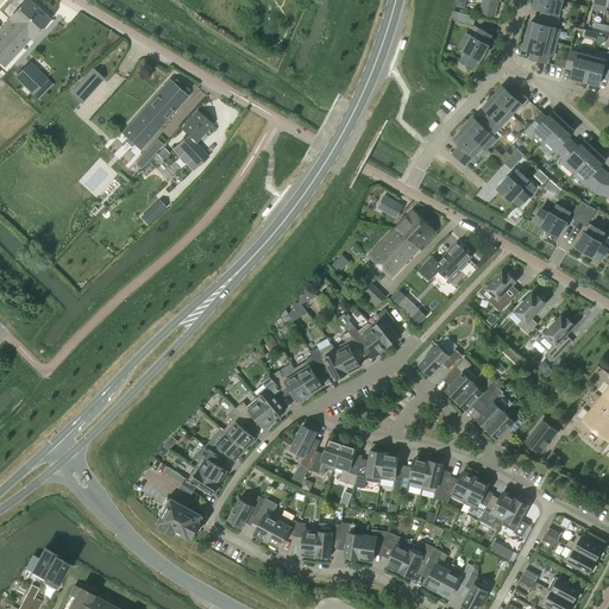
[(30,38),(31,39),(50,19),(29,0),(25,0),(8,19),(10,19),(0,29),(0,62),(5,67),(30,38)]
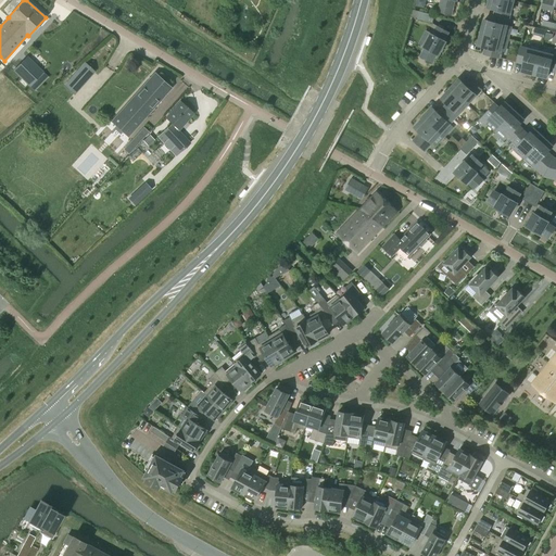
[(441,0),(439,12),(451,14),(454,0),(441,0)]
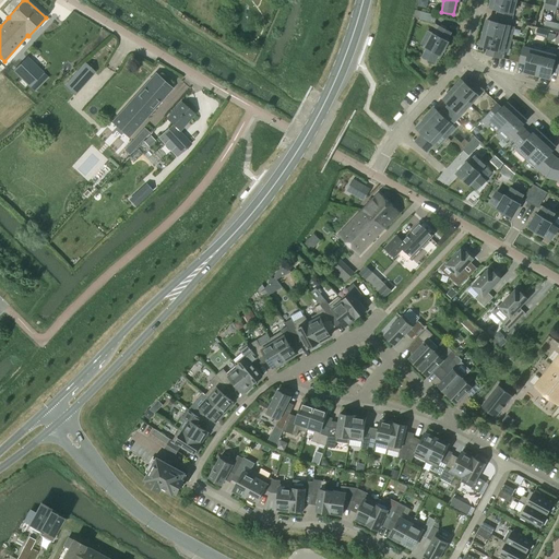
[(516,0),(514,0),(491,0),(490,8),(498,9),(497,15),(511,20),(516,0)]
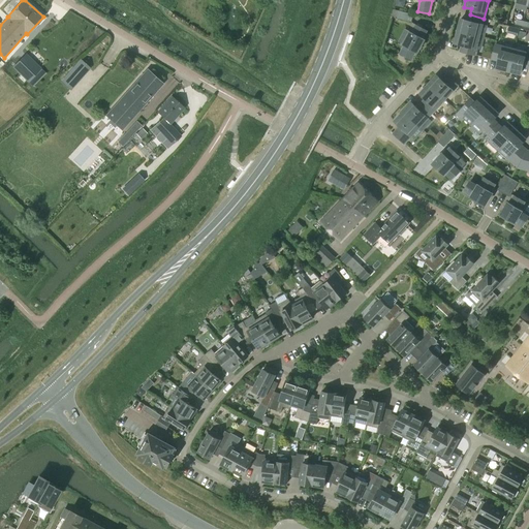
[(413,14),(397,10),(393,9),(391,18),(411,23),(413,14)]
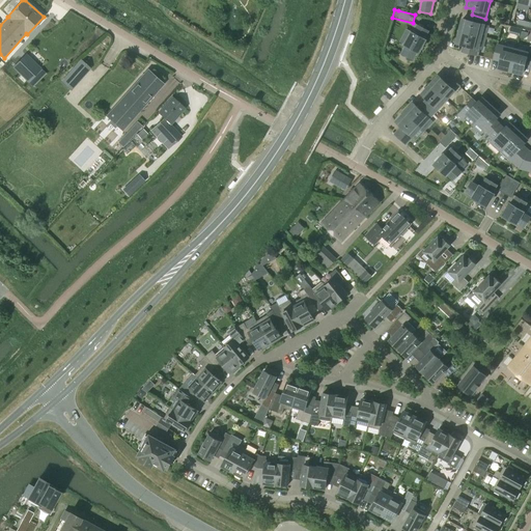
[(485,19),(472,15),(470,21),(463,19),(459,31),(484,37),(488,26),(484,25),(485,19)]
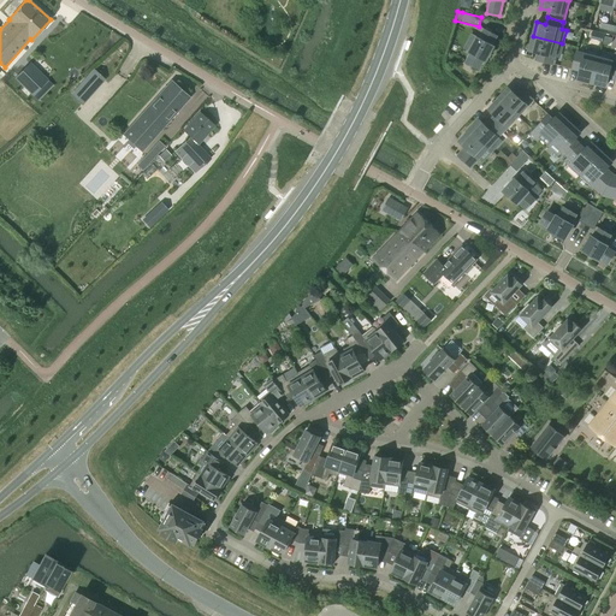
[(492,45),(497,36),(485,29),(480,39),(478,37),(469,52),(472,53),(467,61),(479,69),(484,59),(486,60),(495,46),(492,45)]
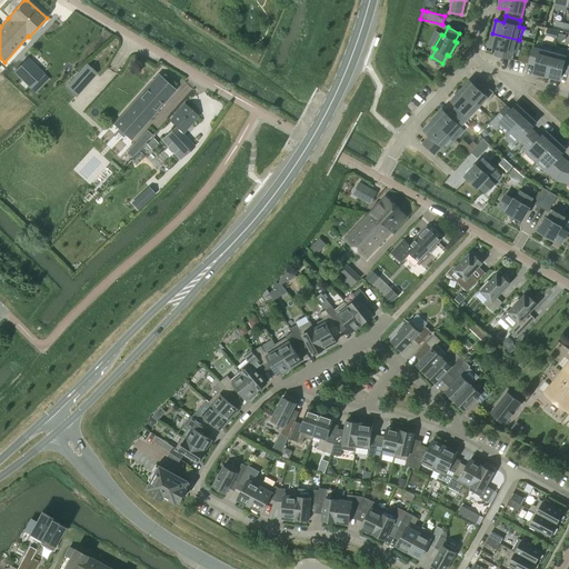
[(548,28),(547,35),(558,37),(559,30),(548,28)]
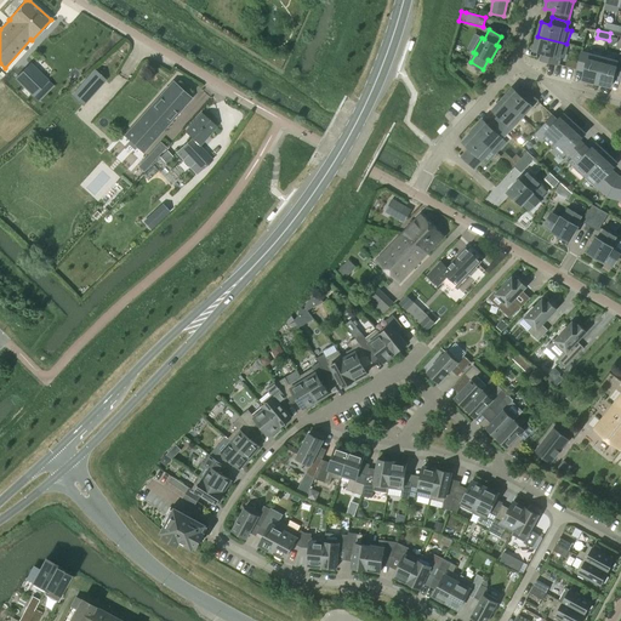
[(567,44),(537,36),(534,50),(542,52),(541,60),(557,64),(559,57),(563,58),(567,44)]
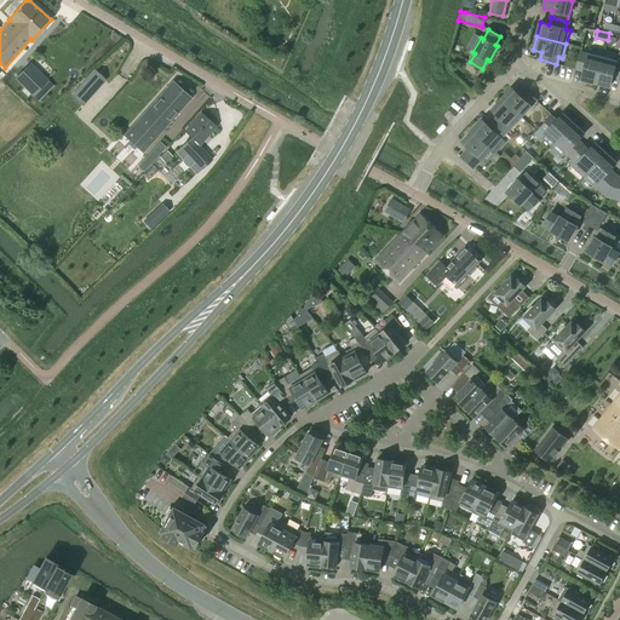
[(596,82),(603,53),(590,50),(589,55),(581,52),(577,68),(584,70),(581,79),(596,82)]
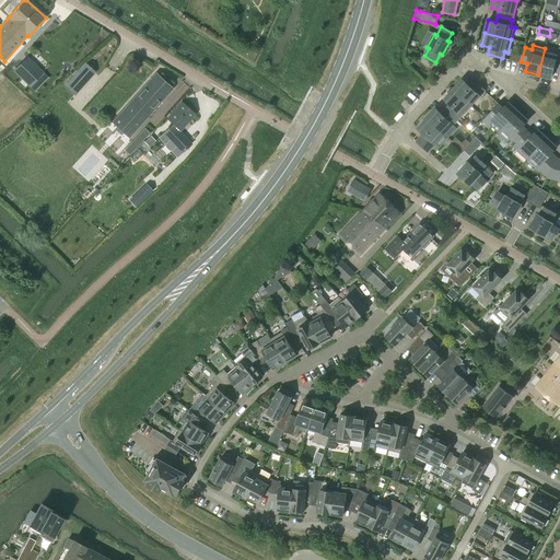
[(545,48),(538,74),(551,79),(552,70),(559,72),(559,68),(559,56),(557,56),(558,51),(545,48)]
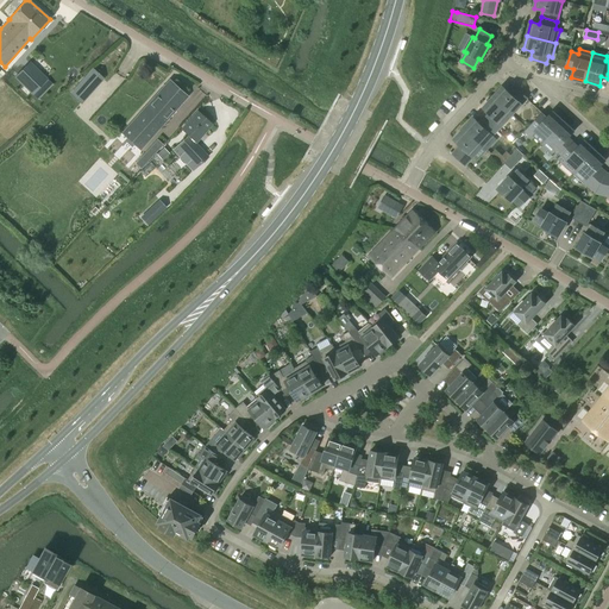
[(37,99),(51,85),(30,62),(16,77),(37,99)]
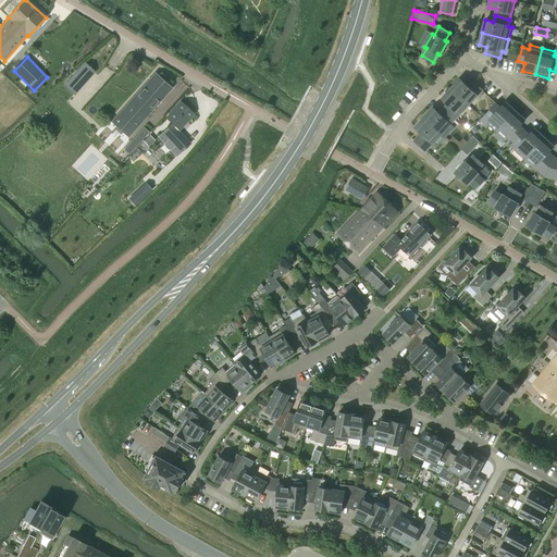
[(127,136),(171,88),(155,73),(111,122),(127,136)]
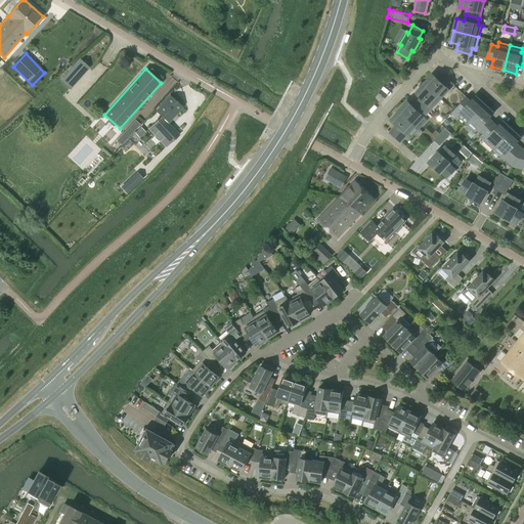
[(70,71),(60,80),(70,89),(79,79),(70,71)]
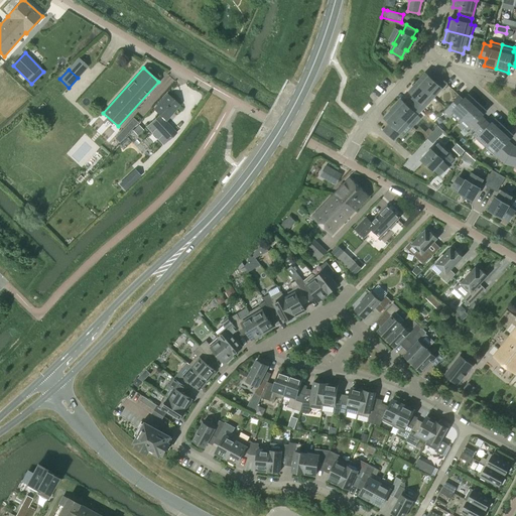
[(426,74),(418,83),(433,97),(446,84),(436,74),(431,79),(426,74)]
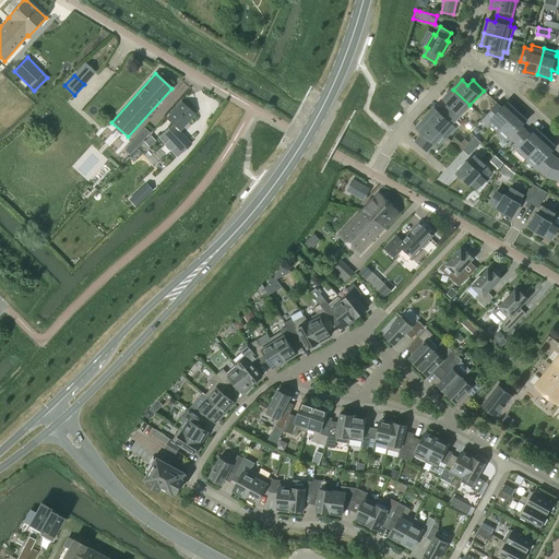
[(470,105),(453,90),(443,98),(450,105),(445,109),(456,119),(470,105)]
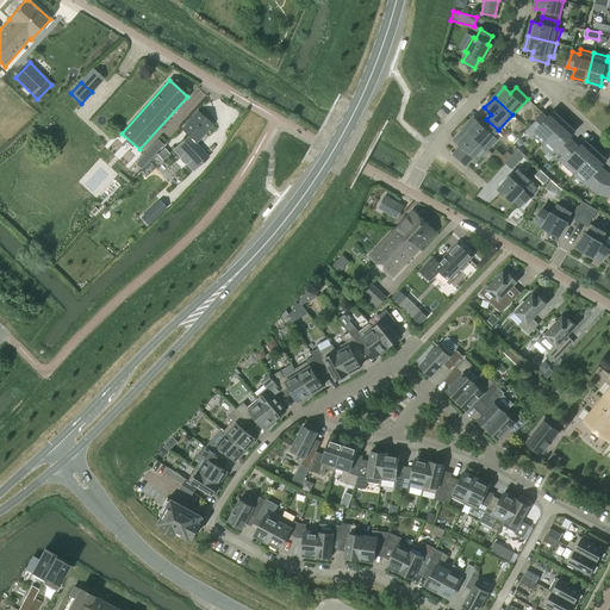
[(188,136),(174,150),(193,172),(209,157),(195,143),(212,124),(198,111),(181,130),(188,136)]
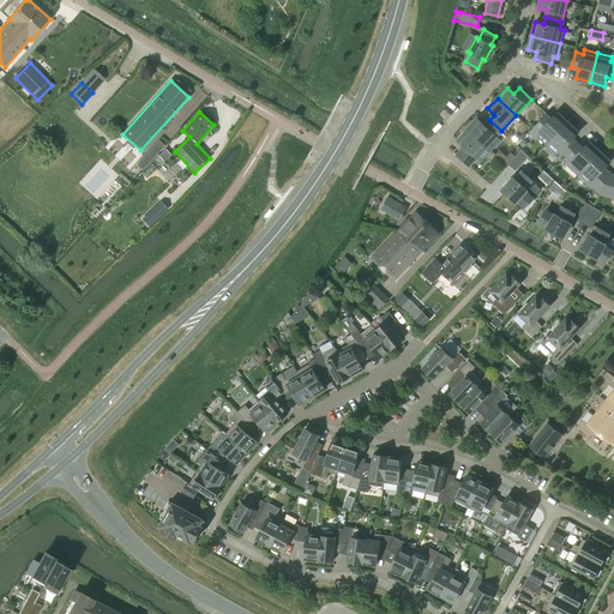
[(541,132),(551,142),(569,122),(558,113),(552,120),(546,114),(529,132),(535,138),(541,132)]
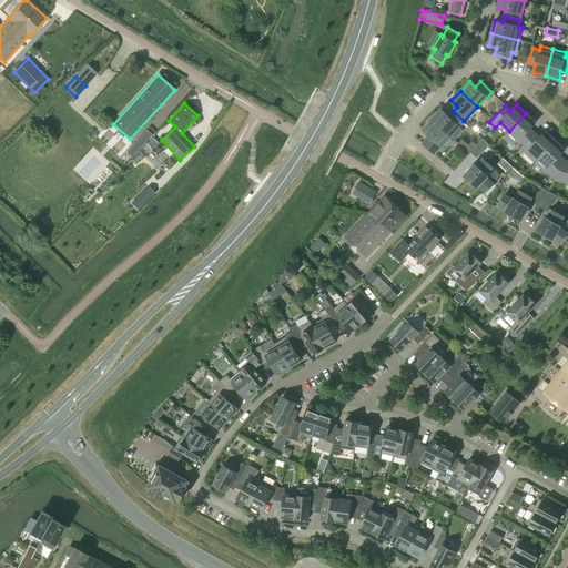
[(442,110),(433,120),(454,139),(450,135),(464,121),(453,111),(448,115),(442,110)]
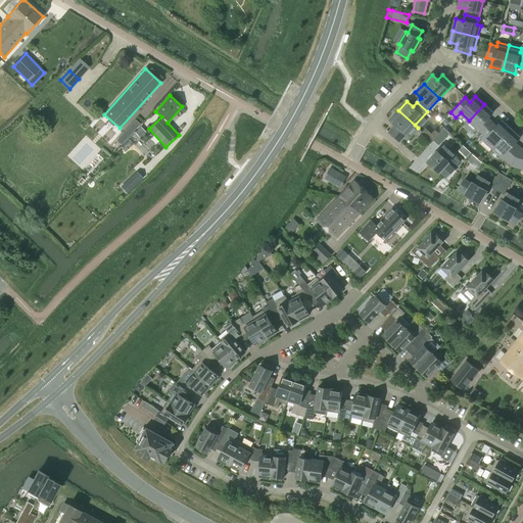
[(484,104),(469,121),(466,124),(475,132),(478,129),(482,133),(492,123),(487,119),(492,112),(484,104)]
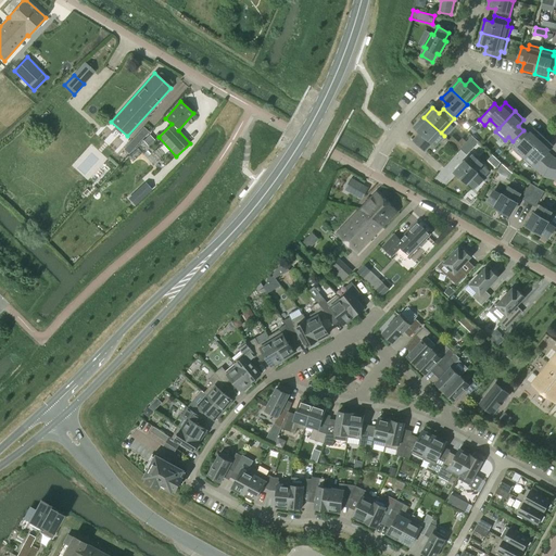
[(444,136),(424,117),(415,127),(421,133),(414,140),(425,151),(432,142),(436,146),(444,136)]
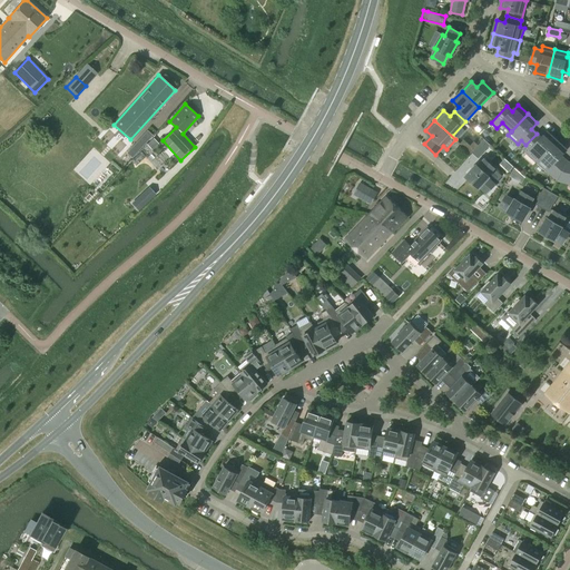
[(537,134),(526,145),(522,148),(538,161),(557,140),(547,131),(541,138),(537,134)]
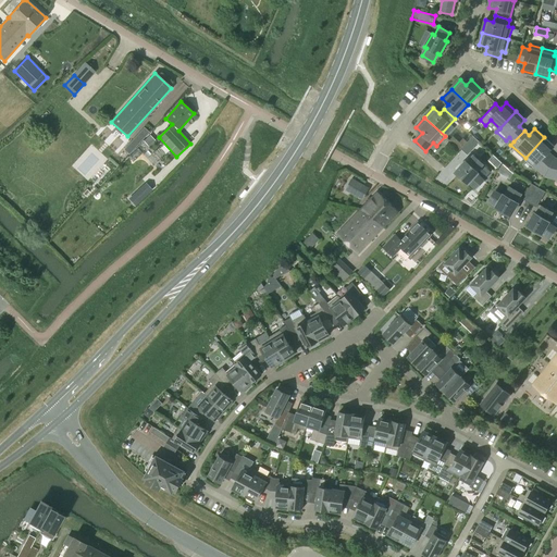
[(143,139),(138,134),(132,141),(137,146),(143,139)]
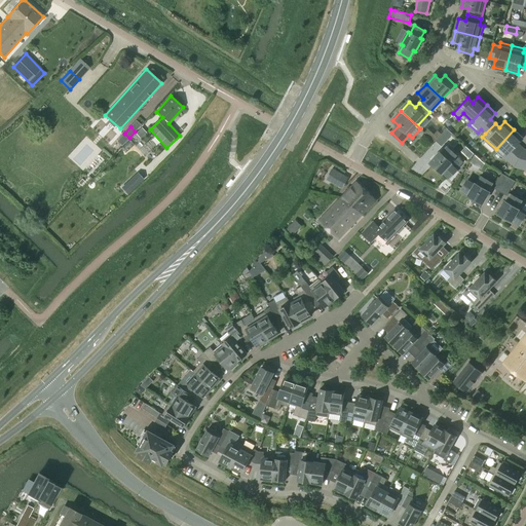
[(142,127),(136,134),(140,138),(146,133),(142,127)]
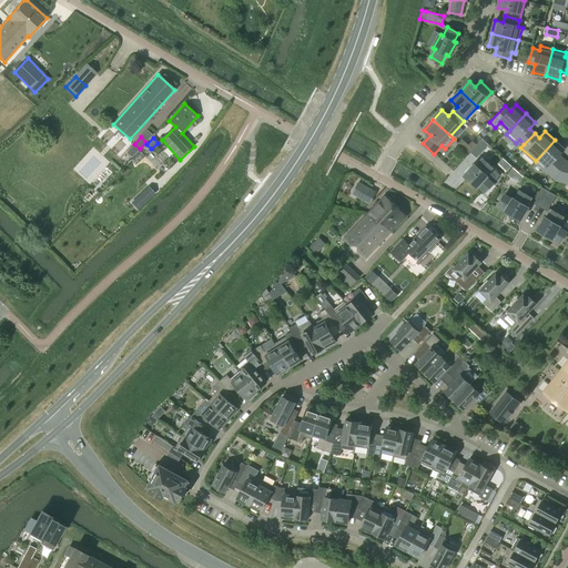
[(483,139),(470,152),(476,158),(488,144),(483,139)]
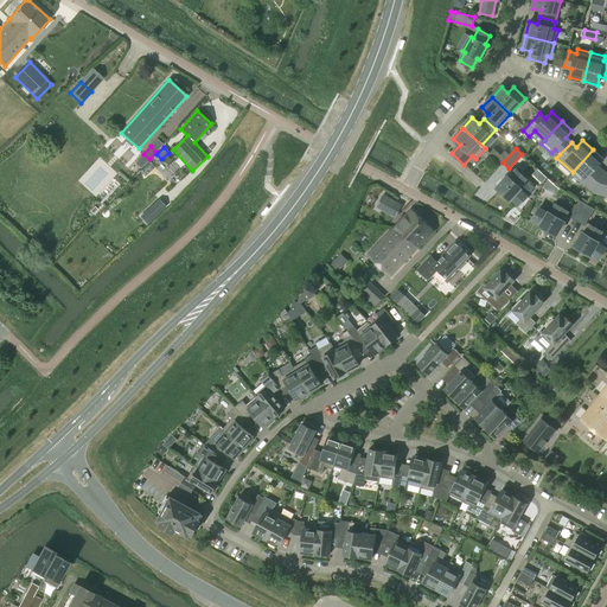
[(593,149),(573,172),(594,192),(605,173),(598,166),(604,160),(593,149)]
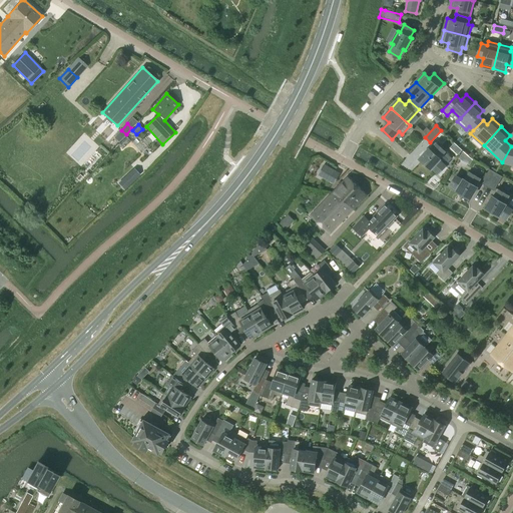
[(126,137),(118,144),(122,148),(130,141),(126,137)]
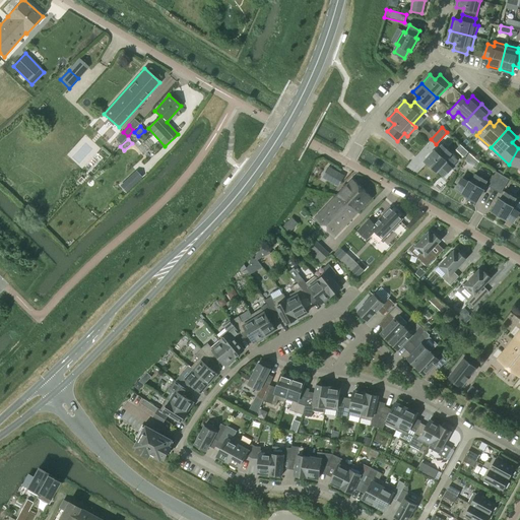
[(444,176),(451,169),(445,163),(446,160),(445,159),(451,153),(442,145),(437,151),(435,150),(426,160),(437,172),(438,170),(444,176)]
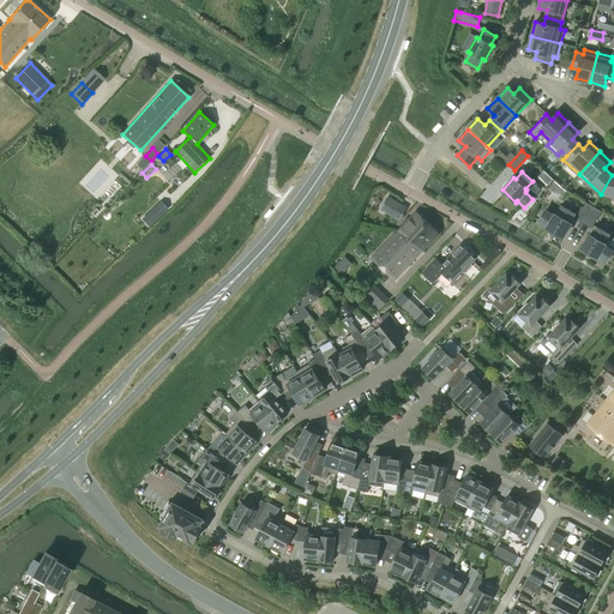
[(613,175),(612,175),(601,194),(613,197),(613,175)]
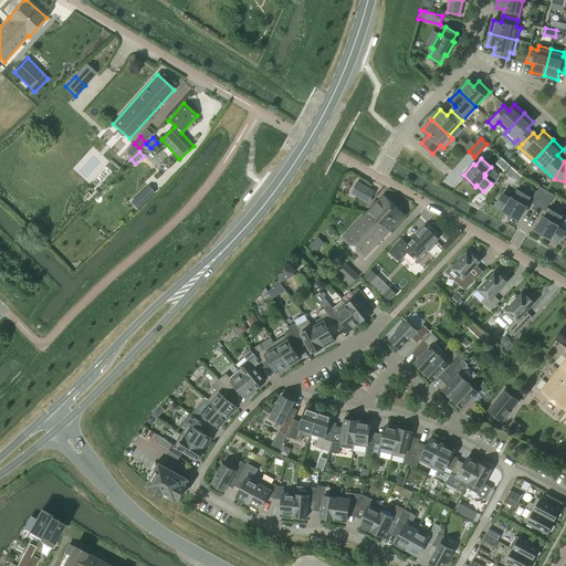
[(369,188),(357,181),(352,191),(364,198),(369,188)]
